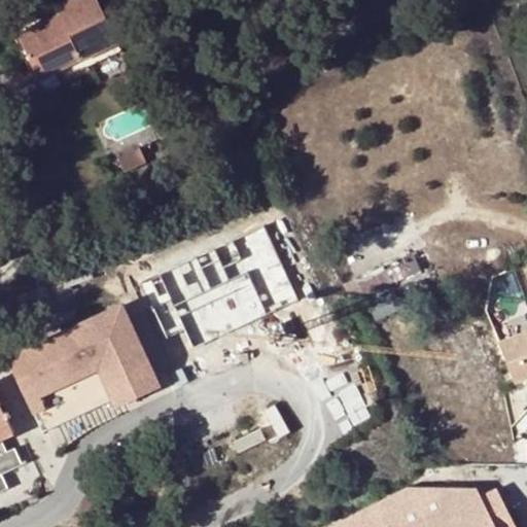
[(44,93),(85,74),(83,69),(80,63),(118,45),(97,0),(76,0),(56,9),(59,18),(43,25),(19,36),(44,93)]
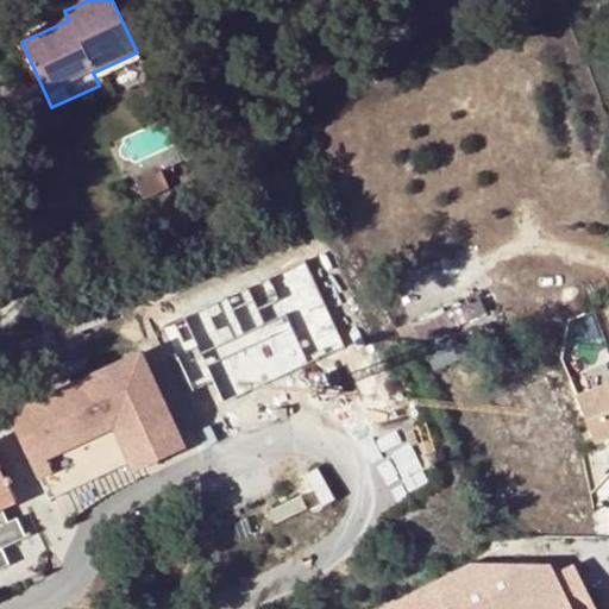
[(46,19),(50,29),(68,20),(64,11),(46,19)]
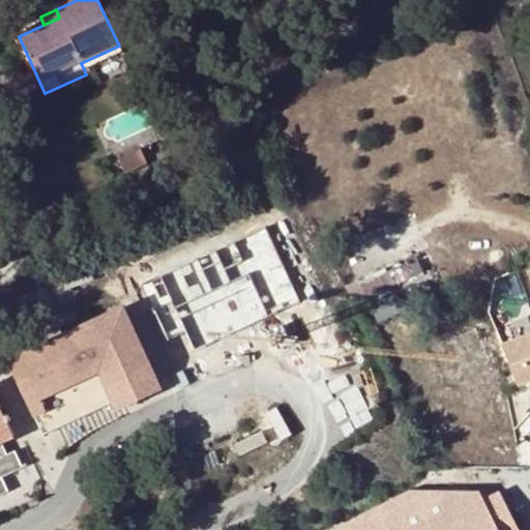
[(81,63),(84,69),(122,53),(119,46),(81,63)]
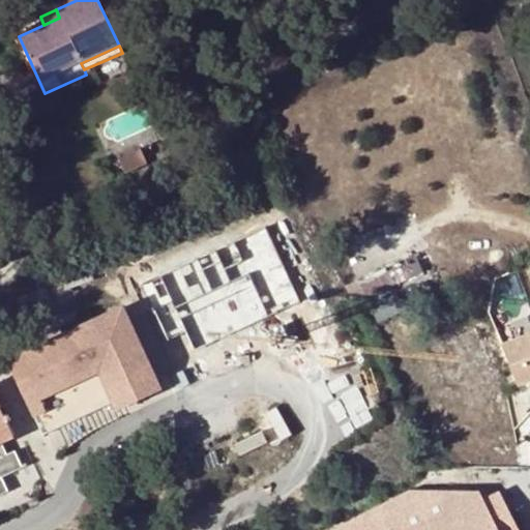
[(123,311),(12,361),(43,431),(155,382),(123,311)]
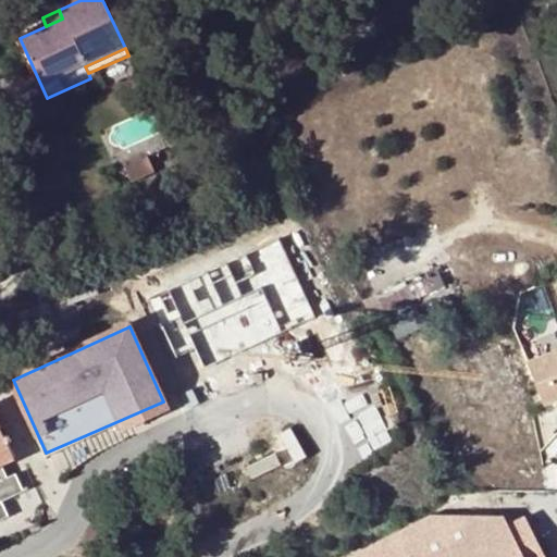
[(556,351),(528,363),(544,405),(556,398),(556,351)]
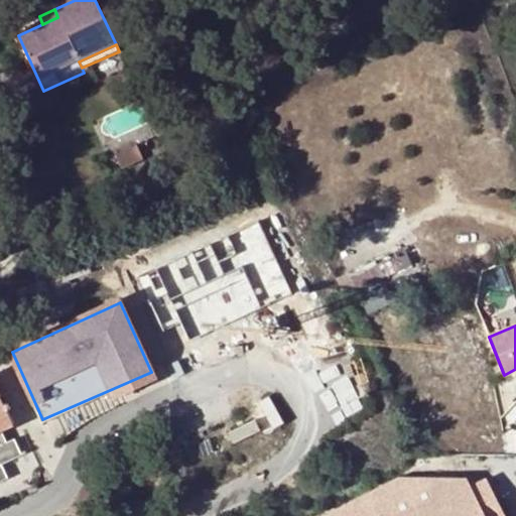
[(0,482),(7,480),(1,466),(21,456),(14,440),(8,442),(2,430),(13,424),(0,395),(0,482)]
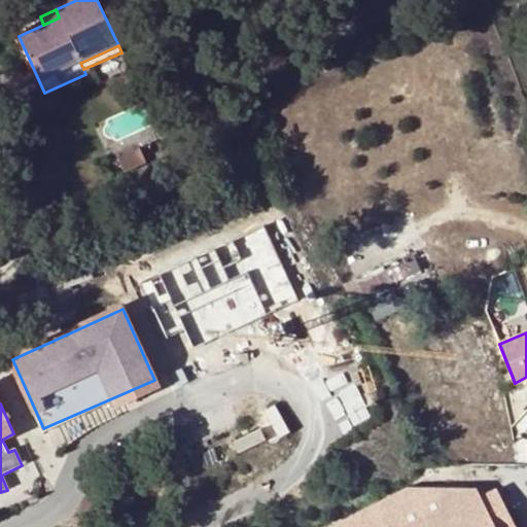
[(496,526),(481,496),(477,488),(408,488),(331,526),(496,526)]
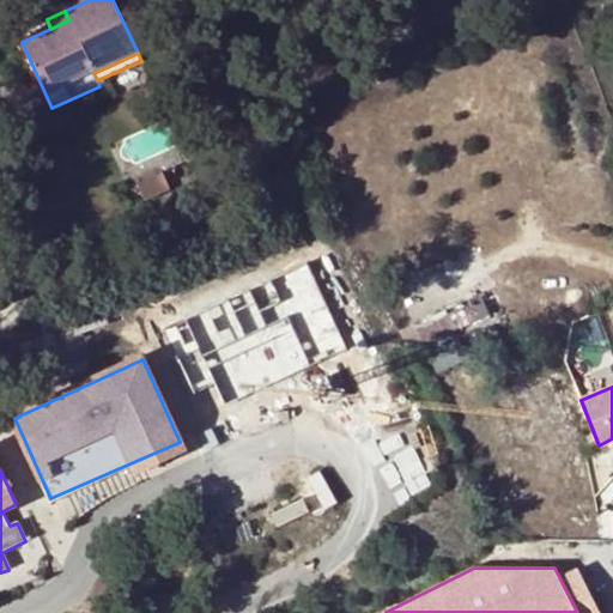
[(559,577),(577,612),(601,612),(578,568),(559,577)]
